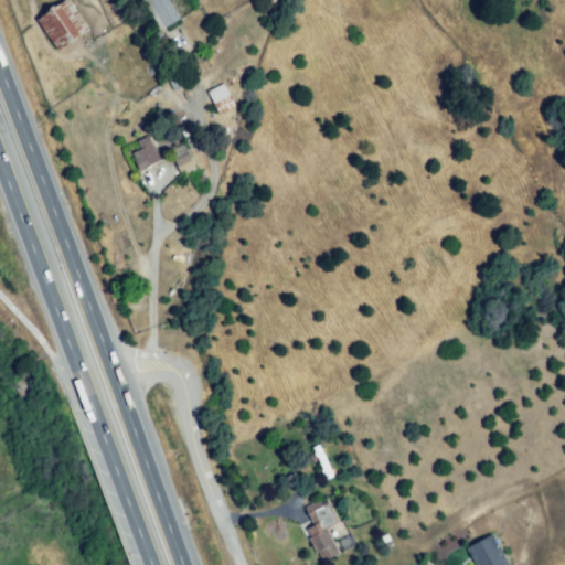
[(34,20),(65,0),(67,0),(88,29),(57,52),(34,20)]
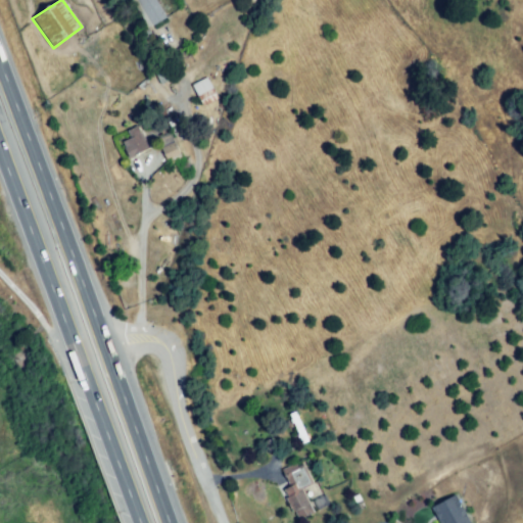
[(130,0),(156,0),(168,18),(146,30),(130,0)]
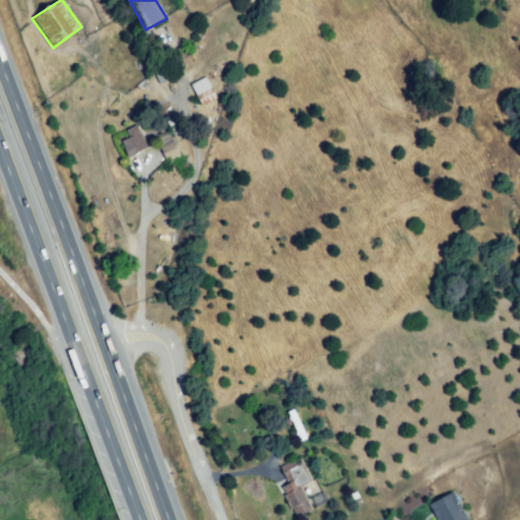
[(191,84),(205,76),(216,98),(201,106),(191,84)]
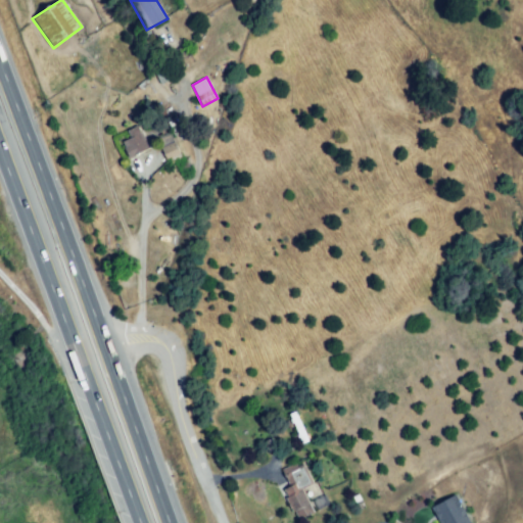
[(127,130),(130,137),(123,140),(126,146),(124,147),(128,158),(150,148),(138,125),(127,130)]
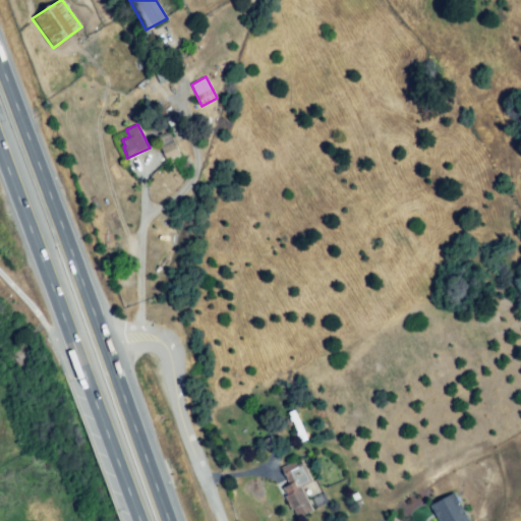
[(161,147),(172,142),(178,156),(167,161),(161,147)]
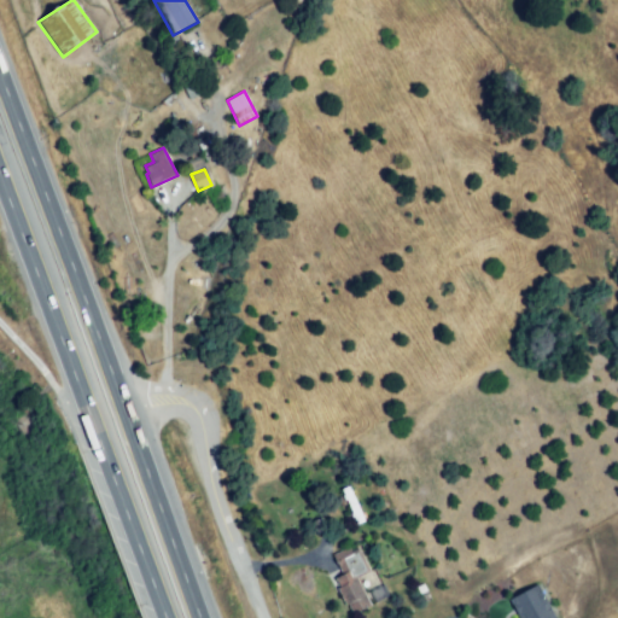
[(342,567),(356,559),(348,544),(333,553),(342,567)]
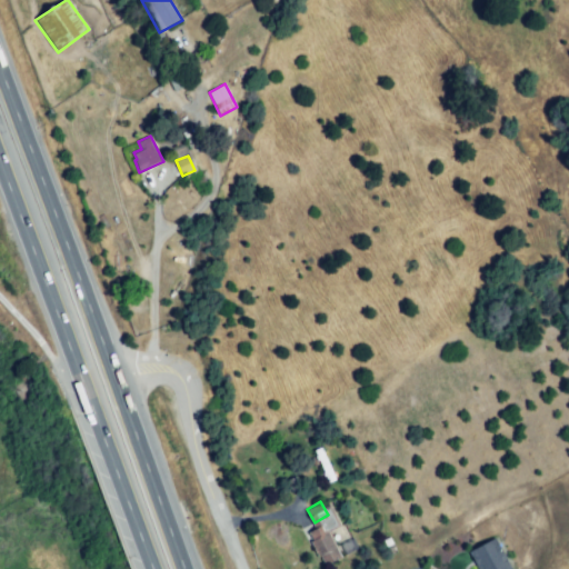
[(308,532),(325,565),(341,557),(329,532),(323,535),(320,527),(308,532)]
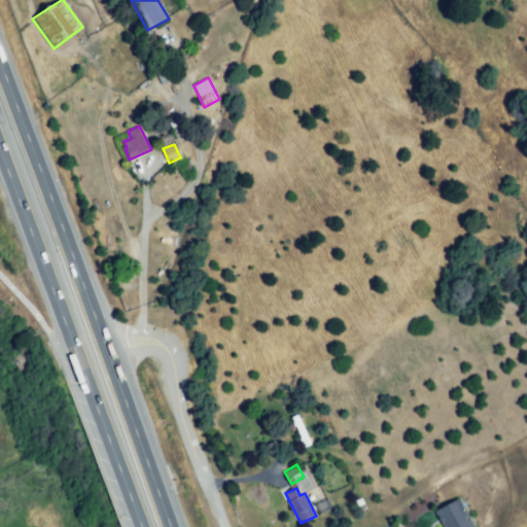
[(473,526),(459,499),(435,512),(443,526),(473,526)]
